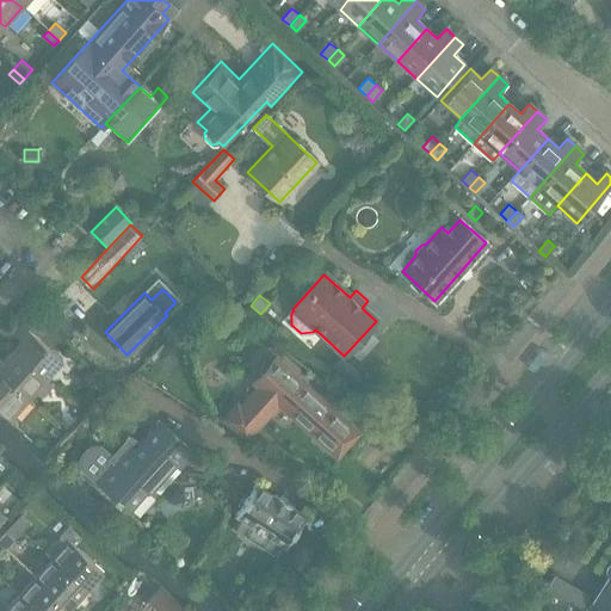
[(62,340),(76,327),(53,303),(53,302),(38,316),(62,340)]
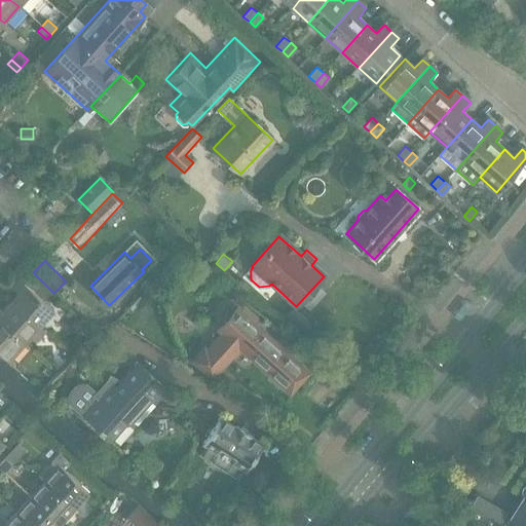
[(51,292),(42,284),(20,264),(5,282),(17,293),(10,301),(38,326),(39,327),(55,308),(45,299),(51,292)]
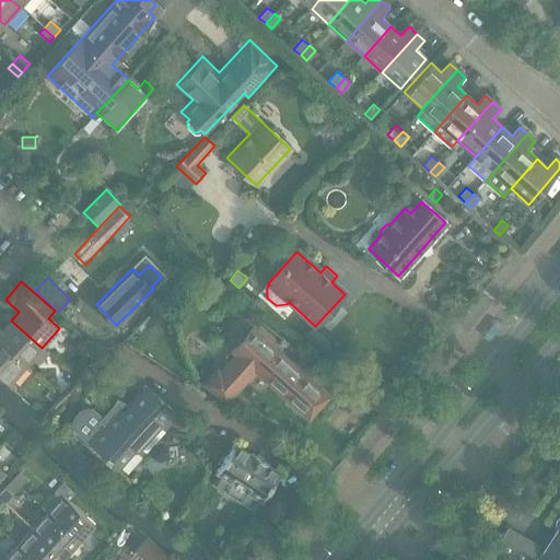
[(496,319),(483,335),(489,339),(501,324),(496,319)]
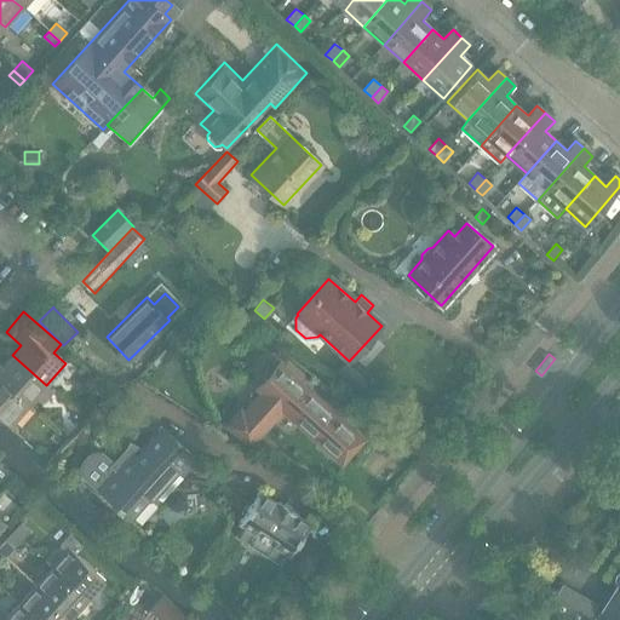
[(45,384),(12,355),(3,366),(0,363),(0,378),(29,403),(35,397),(42,403),(53,391),(46,385),(45,384)]
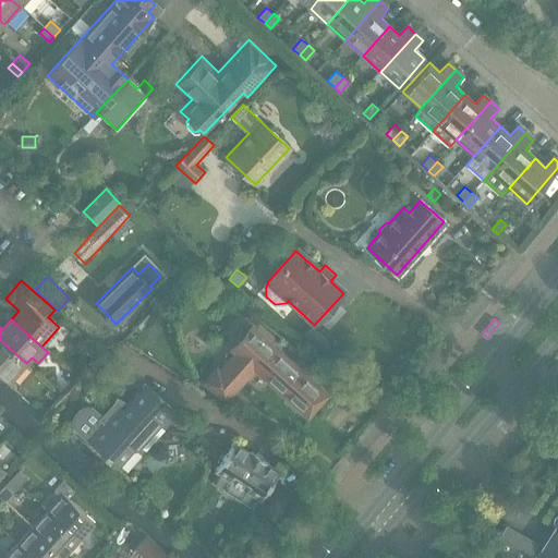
[(312,325),(304,334),(317,346),(325,337),(312,325)]
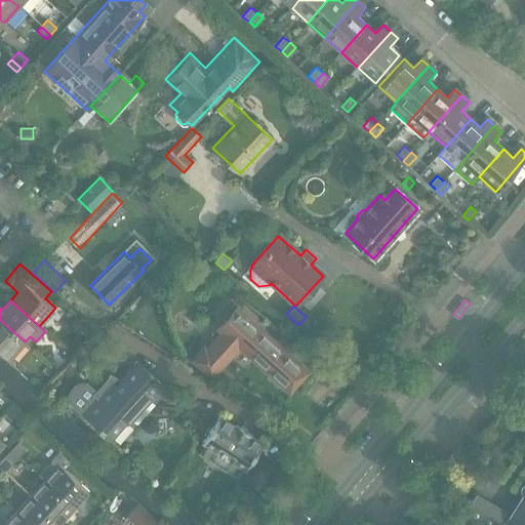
[(203,347),(192,360),(211,377),(238,347),(244,353),(261,368),(289,392),(308,371),(240,311),(206,349),(203,347)]
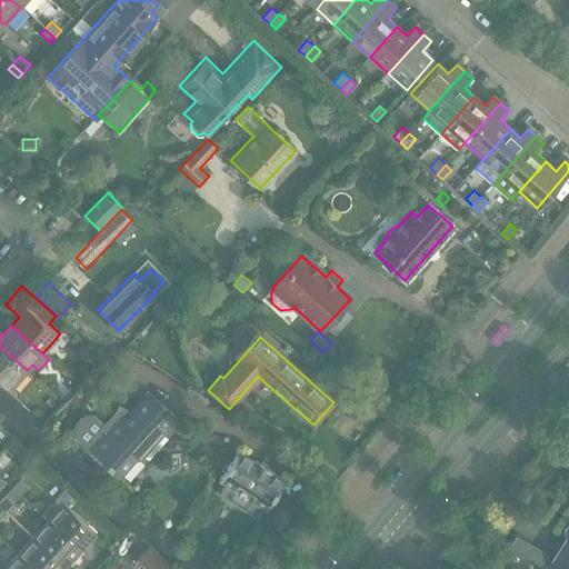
[(0,381),(10,390),(27,370),(0,347),(0,381)]
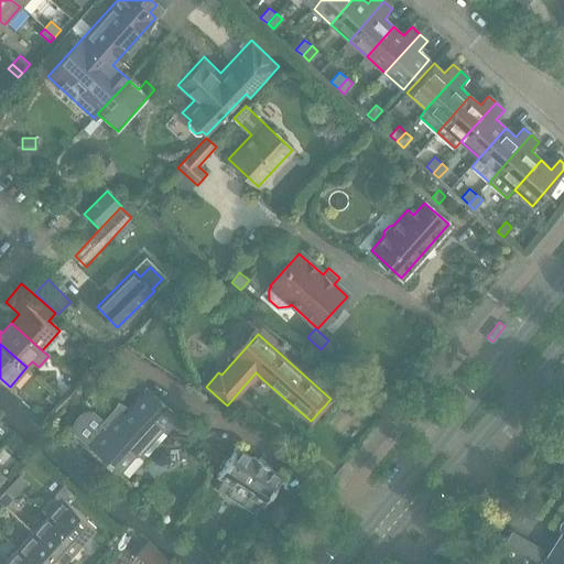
[(122,388),(130,370),(118,366),(110,383),(122,388)]
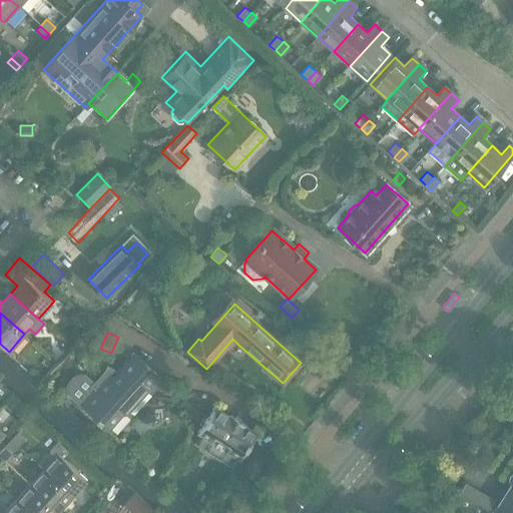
[(66,391),(66,393),(108,430),(123,413),(129,419),(162,382),(132,354),(112,377),(106,372),(103,375),(100,373),(94,381),(84,373),(81,372),(79,372),(74,374),(70,378),(67,382),(66,387),(66,391)]
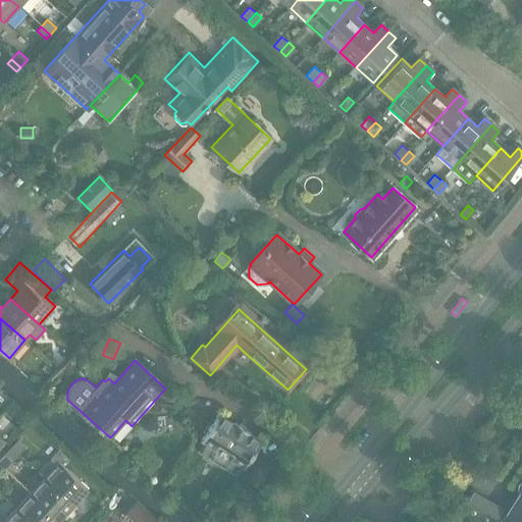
[(191,410),(186,418),(201,427),(205,419),(191,410)]
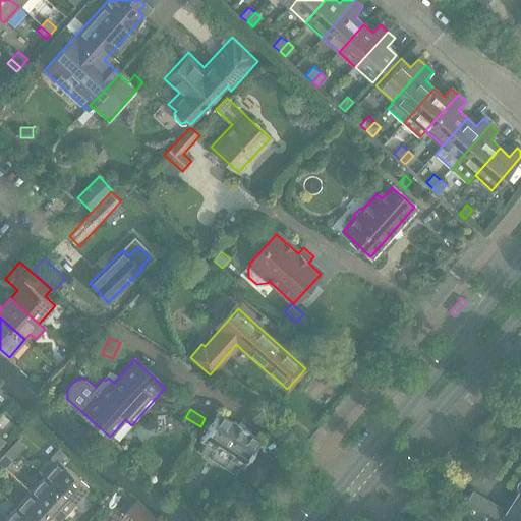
[(218,413),(194,449),(237,476),(259,442),(261,441),(259,440),(249,433),(250,431),(235,421),(234,423),(218,413)]
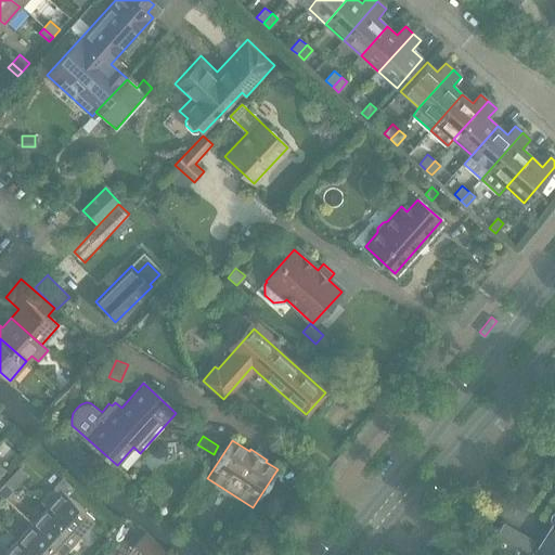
[(12,476),(20,483),(27,476),(20,468),(12,476)]
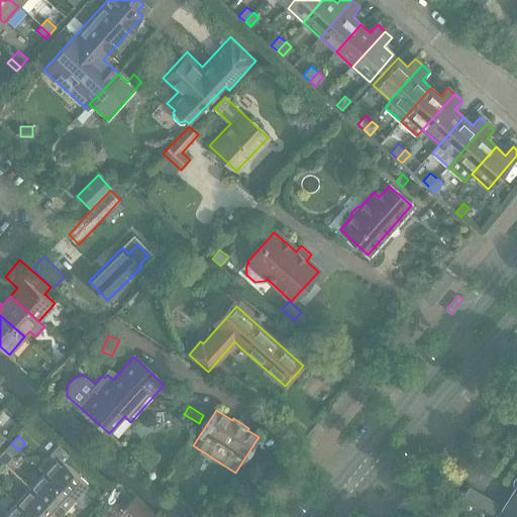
[(11,458),(18,450),(11,443),(3,451),(11,458)]
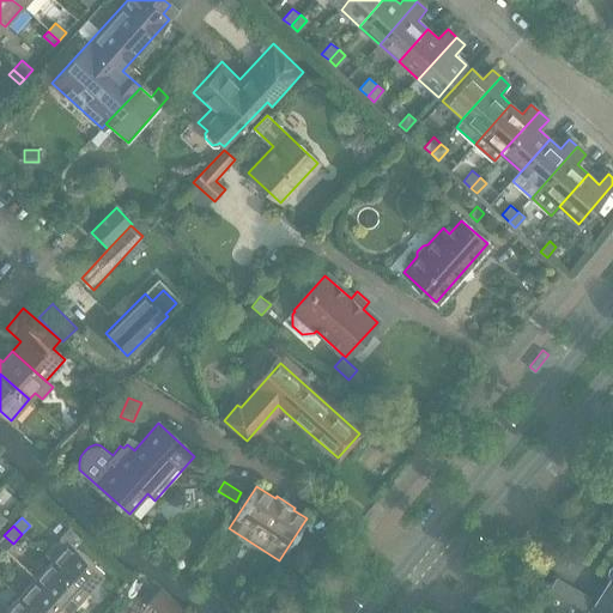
[(105,572),(71,541),(77,535),(68,527),(46,553),(54,560),(53,562),(87,593),(105,572)]
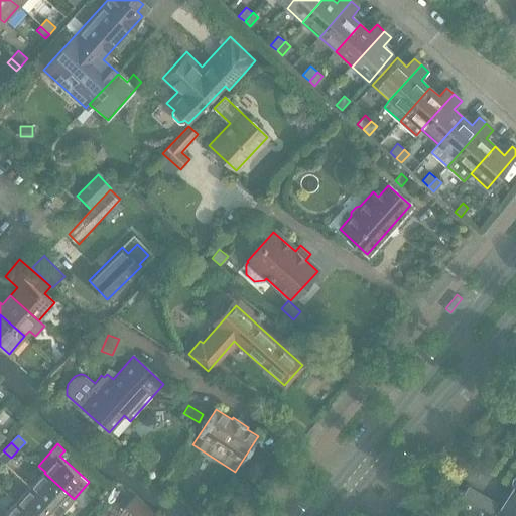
[(59,514),(74,499),(44,473),(30,488),(59,514)]
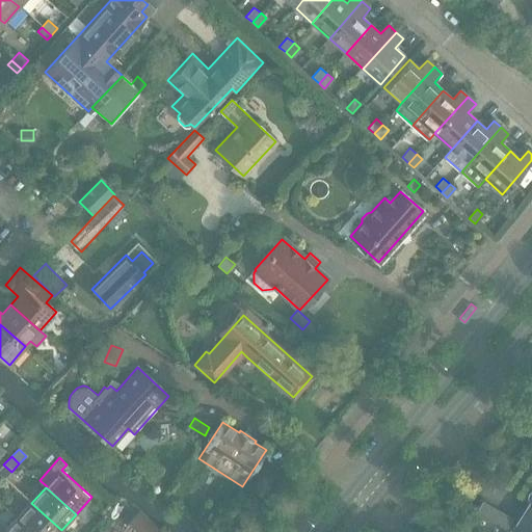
[(529,502),(531,504),(513,531),(514,531),(531,531),(531,491),(529,494),(528,496),(528,498),(528,500),(529,502)]
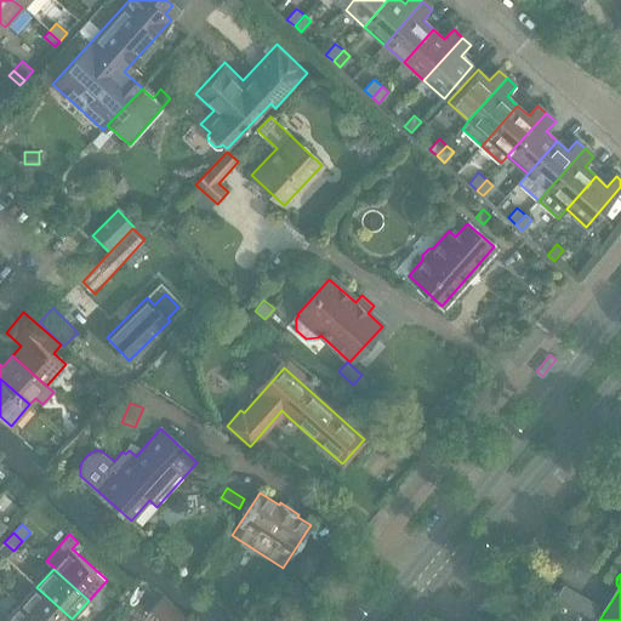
[(548,610),(568,620),(590,620),(599,604),(563,584),(548,610)]
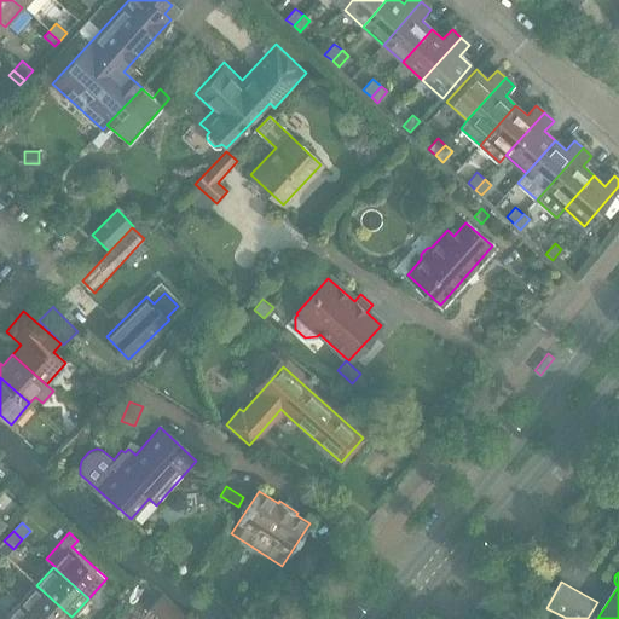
[(38,618),(69,618),(71,617),(36,585),(19,603),(38,618)]
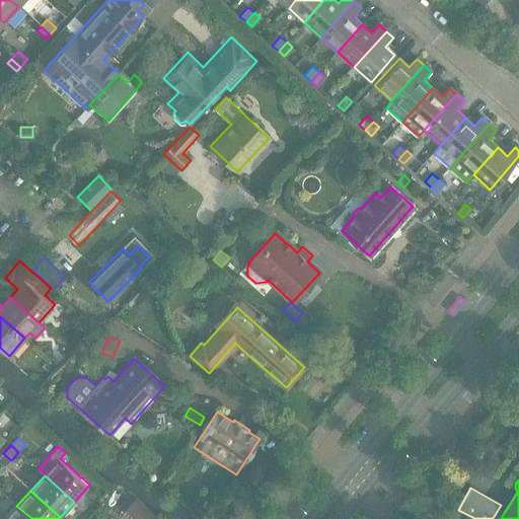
[(203,492),(195,508),(205,513),(214,498),(203,492)]
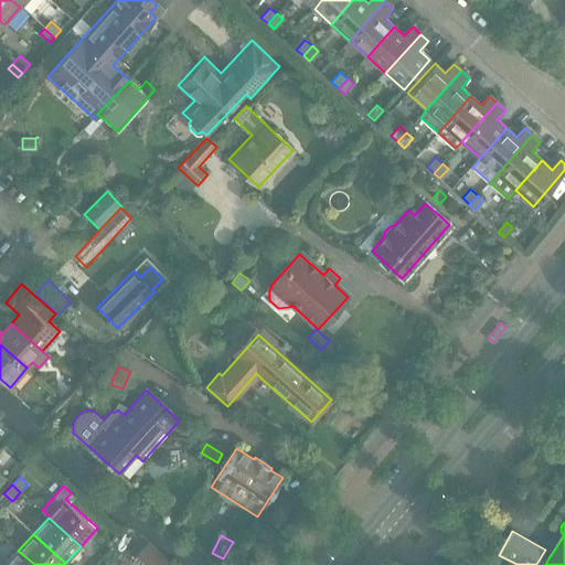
[(146,564),(166,564),(168,563),(146,544),(136,556),(146,564)]
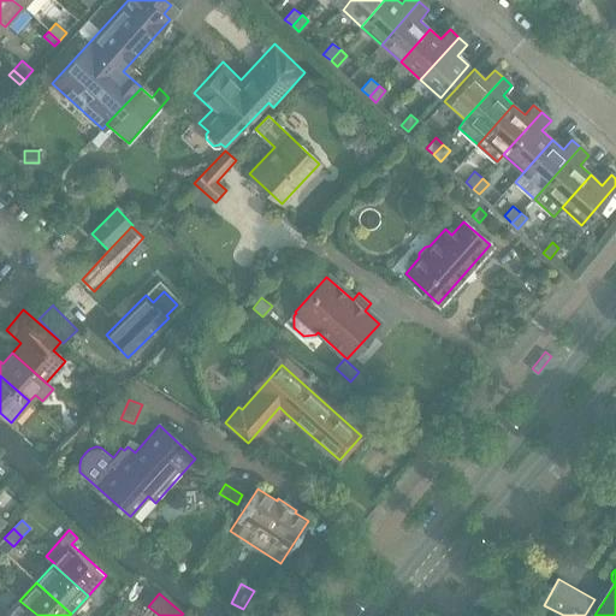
[(37,615),(19,600),(5,615),(37,615)]
